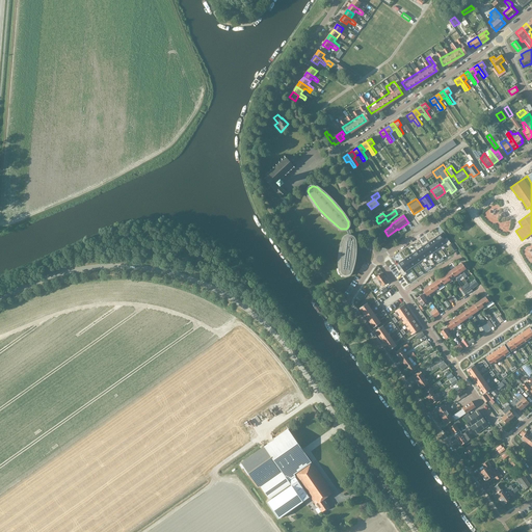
[(440,235),(433,239),(440,247),(446,243),(447,245),(450,243),(447,238),(444,240),(440,235)]
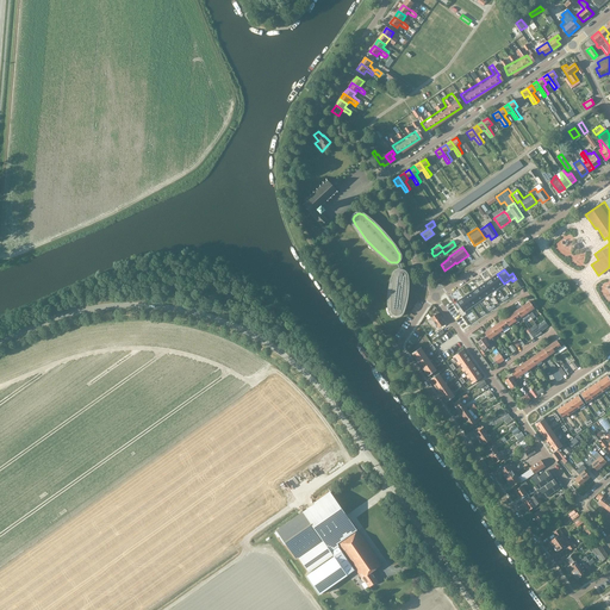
[(400,271),(398,272),(397,272),(396,274),(394,278),(393,281),(392,284),(391,287),(391,293),(390,299),(390,302),(390,305),(391,311),(391,312),(392,313),(393,315),(394,316),(397,316),(398,316),(400,315),(400,313),(402,312),(403,309),(404,306),(405,302),(405,297),(406,294),(406,291),(406,288),(406,285),(406,281),(406,277),(406,275),(405,274),(405,273),(404,272),(403,272),(400,271)]
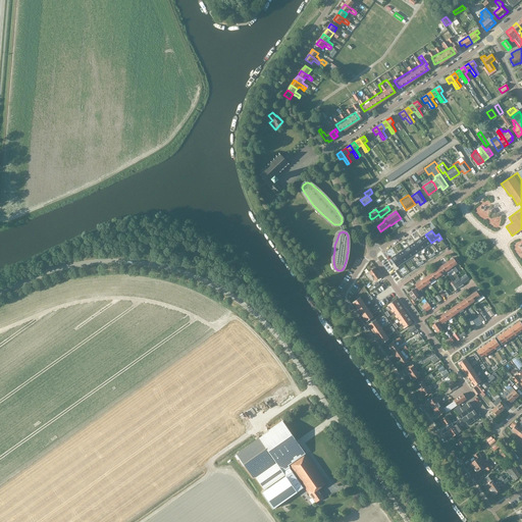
[(425,235),(420,239),(426,247),(431,243),(425,235)]
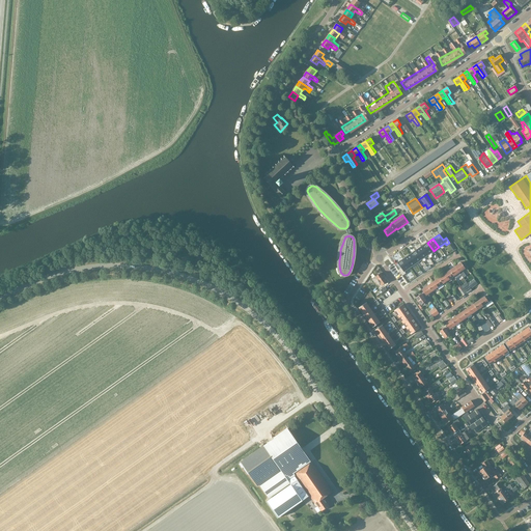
[(427,243),(421,247),(427,255),(434,251),(427,243)]
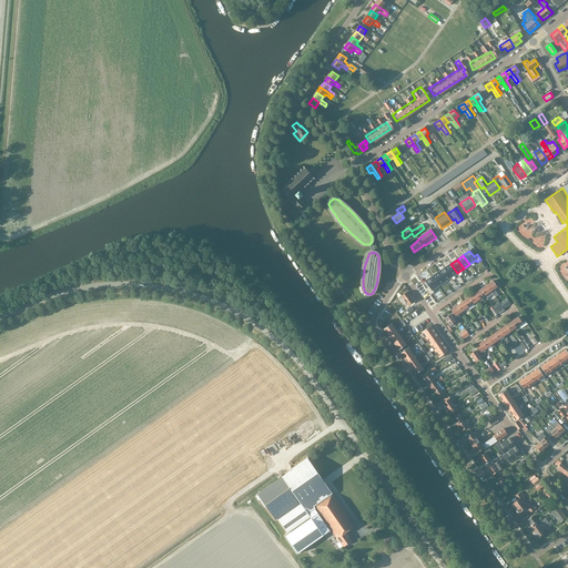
[(450,264),(444,269),(450,277),(457,273),(450,264)]
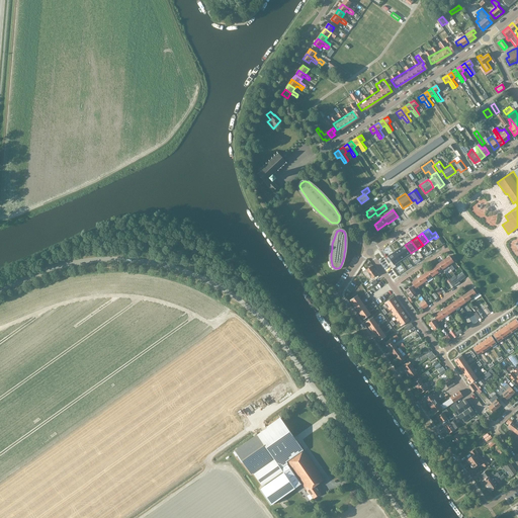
[(405,245),(400,248),(406,257),(411,253),(405,245)]
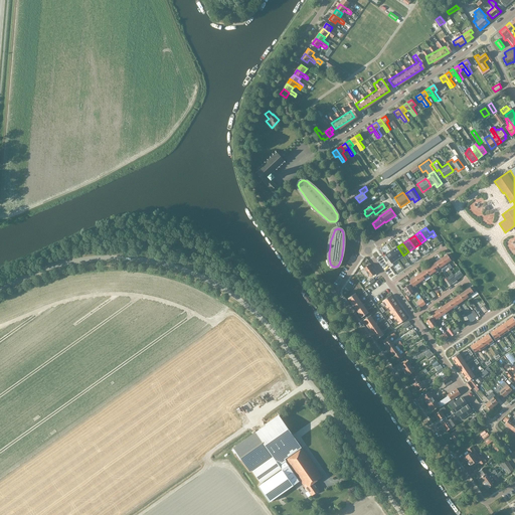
[(397,246),(391,250),(397,260),(403,255),(397,246)]
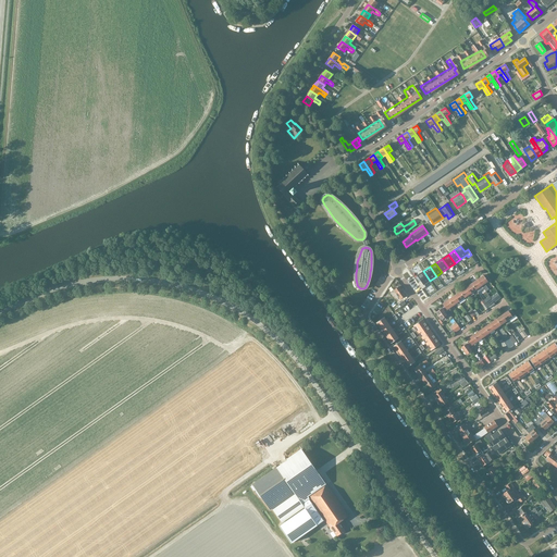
[(423,271),(417,275),(421,282),(418,284),(422,289),(425,287),(423,285),(430,281),(423,271)]
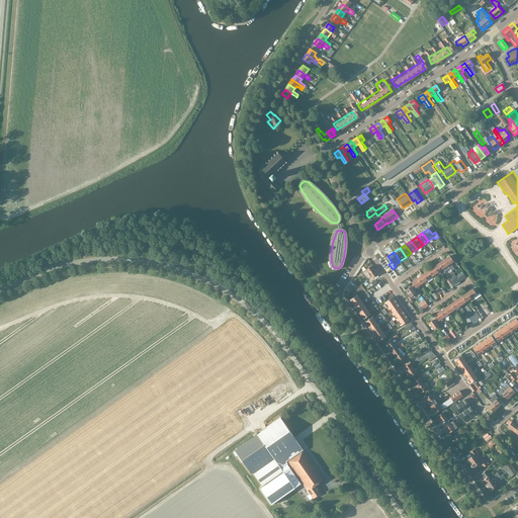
[(444,260),(450,268),(452,271),(454,269),(450,264),(453,262),(449,256),(444,260)]
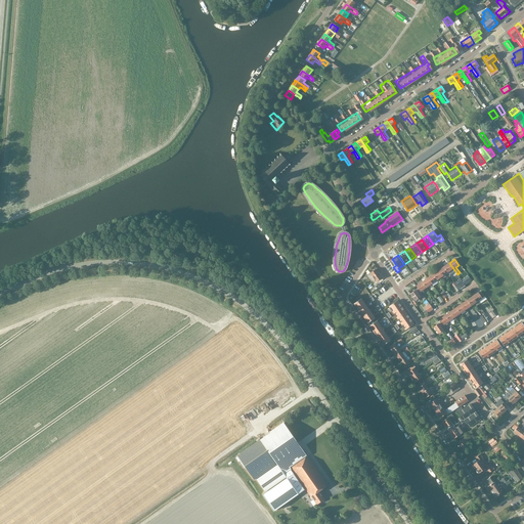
[(449,263),(443,267),(447,273),(449,275),(455,271),(449,263)]
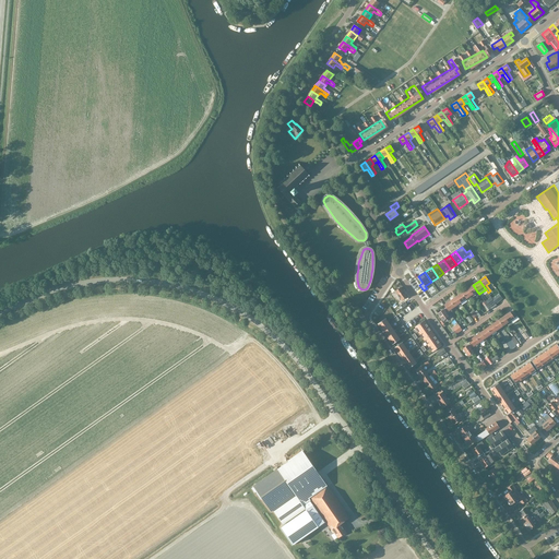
[(473,285),(467,289),(472,295),(473,297),(475,296),(474,294),(477,292),(473,285)]
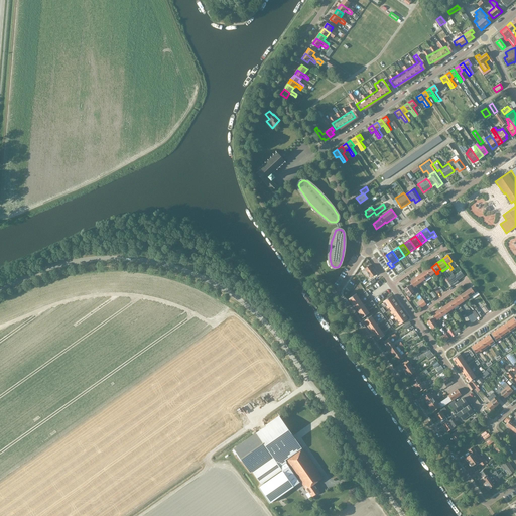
[(365,269),(371,277),(376,274),(370,266),(365,269)]
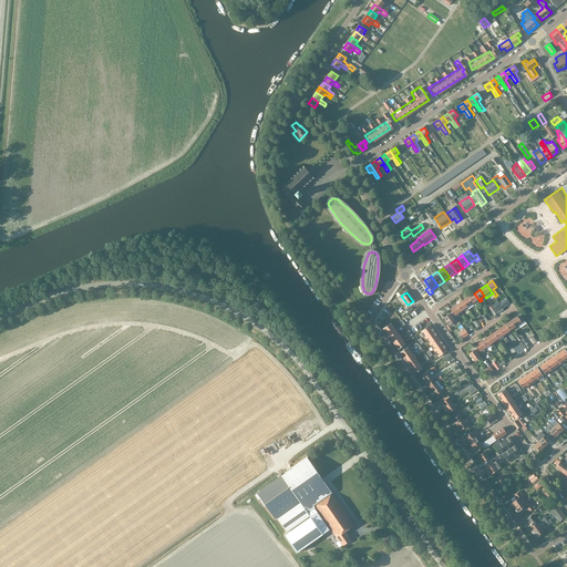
[(468,297),(473,303),(478,299),(474,294),(468,297)]
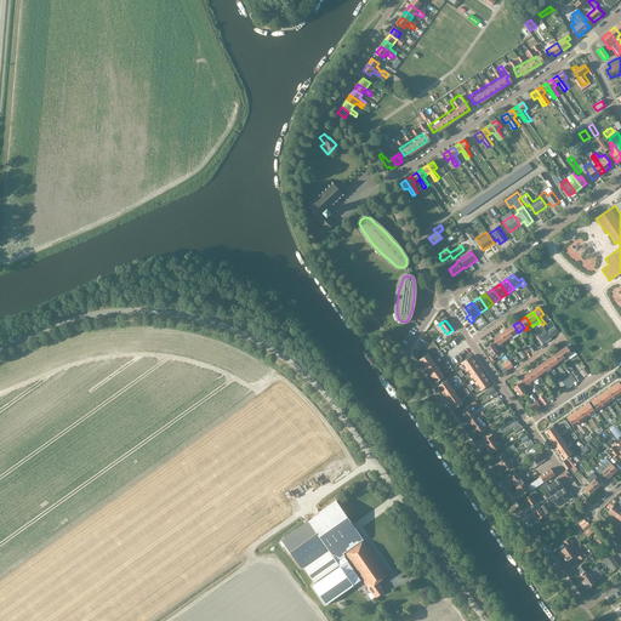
[(518,332),(513,325),(506,330),(511,337),(512,337),(518,332)]
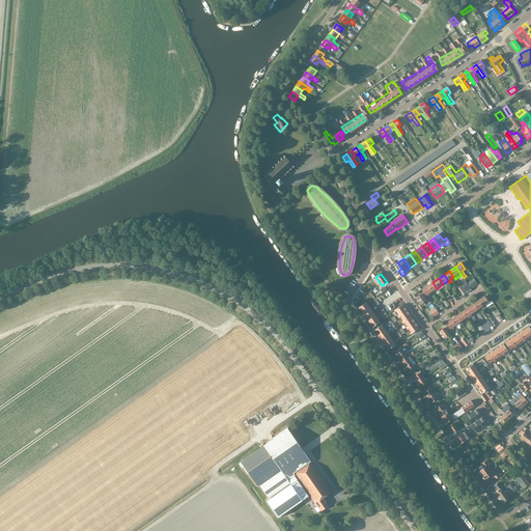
[(471,288),(475,285),(477,284),(474,279),(468,284),(470,287),(471,288)]
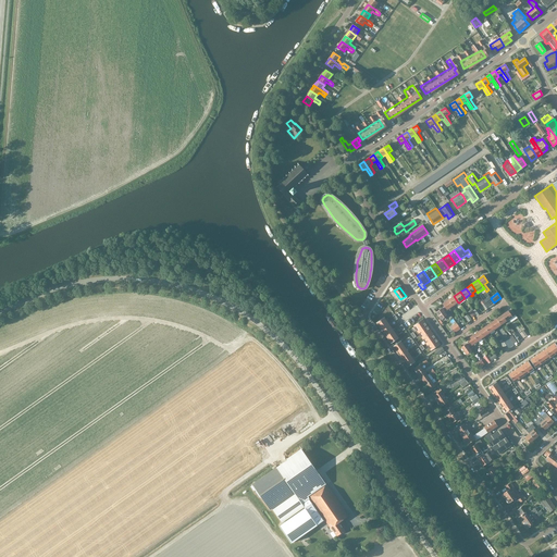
[(454,296),(448,300),(453,307),(457,304),(458,305),(460,304),(459,302),(458,302),(454,296)]
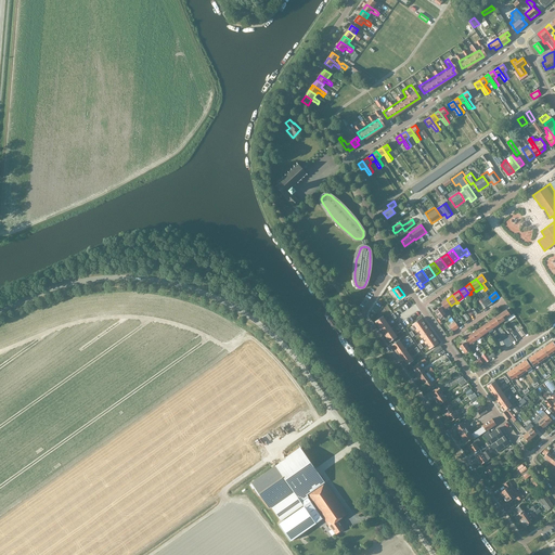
[(441,304),(443,306),(447,311),(449,309),(448,308),(451,306),(447,299),(441,304)]
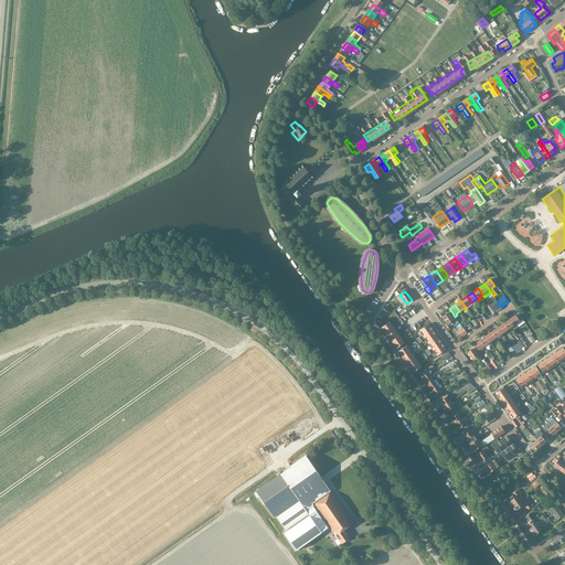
[(455,317),(451,311),(448,313),(443,317),(448,324),(454,321),(451,319),(455,317)]
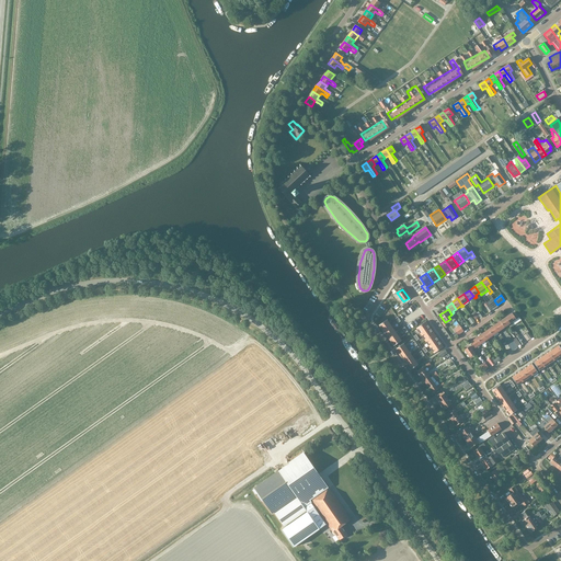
[(506,318),(512,327),(514,324),(513,322),(516,320),(512,313),(506,318)]
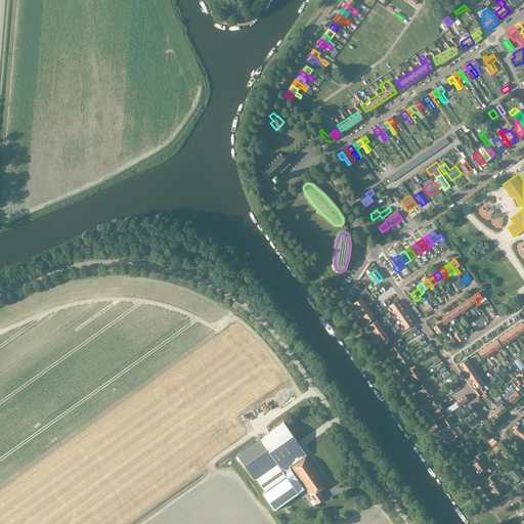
[(467,301),(471,306),(475,304),(476,306),(478,305),(473,297),(467,301)]
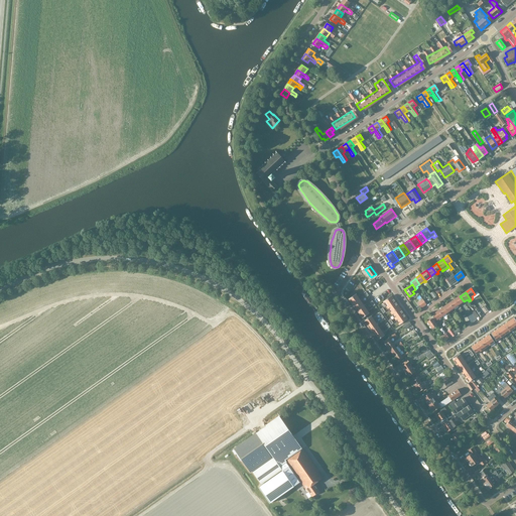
[(356,294),(349,299),(352,304),(359,298),(356,294)]
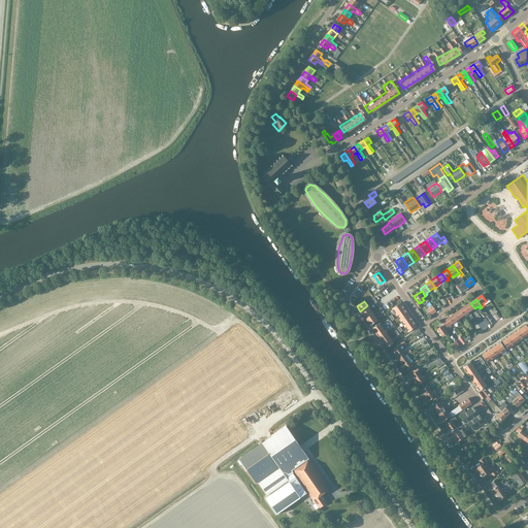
[(400,302),(392,308),(396,315),(404,308),(400,302)]
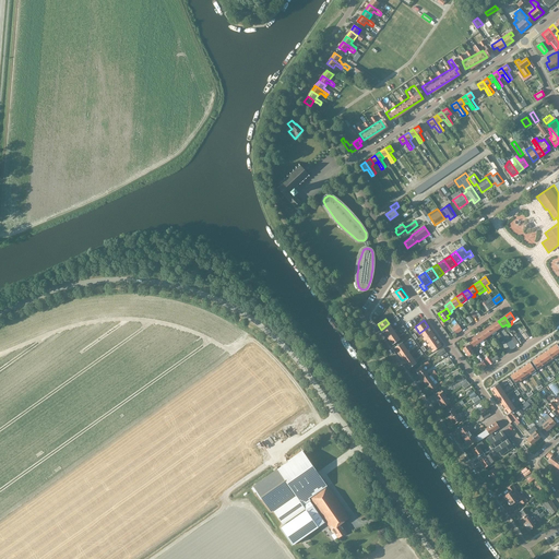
[(492,324),(497,331),(502,326),(498,321),(492,324)]
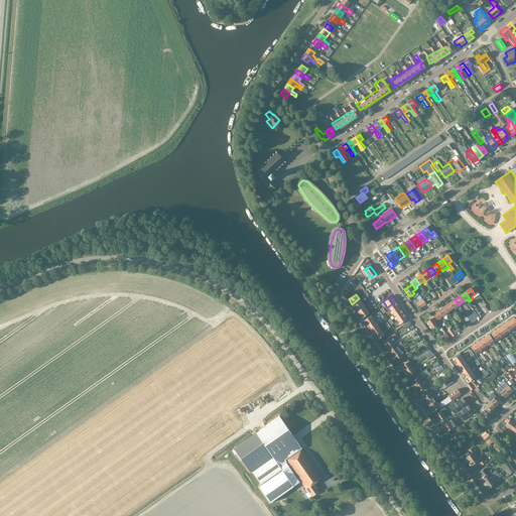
[(359,298),(352,304),(355,308),(363,303),(359,298)]
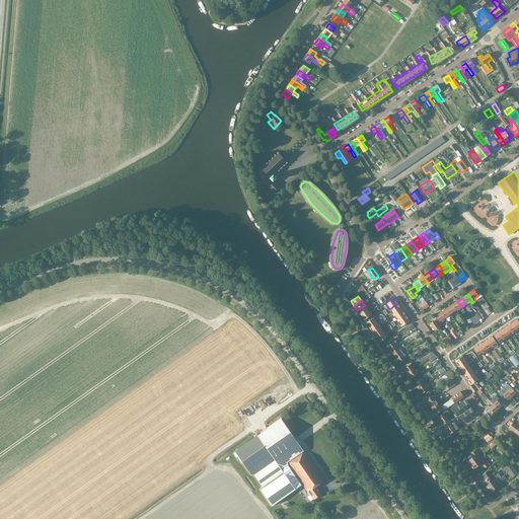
[(461,307),(457,301),(452,305),(456,311),(461,307)]
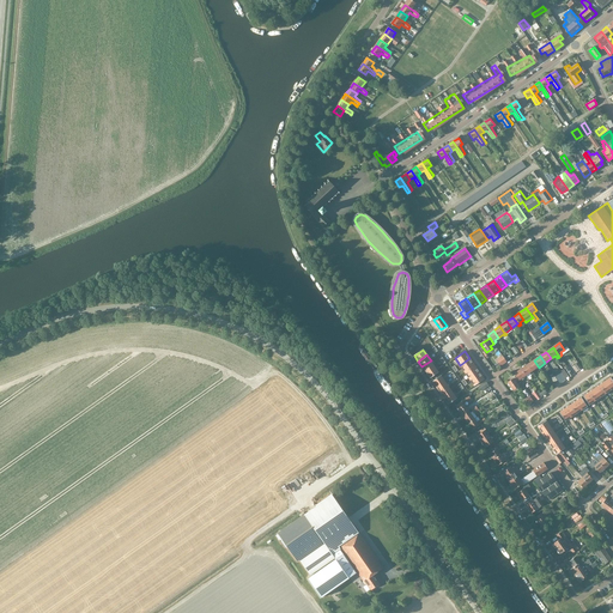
[(469,358),(460,365),(465,372),(474,365),(469,358)]
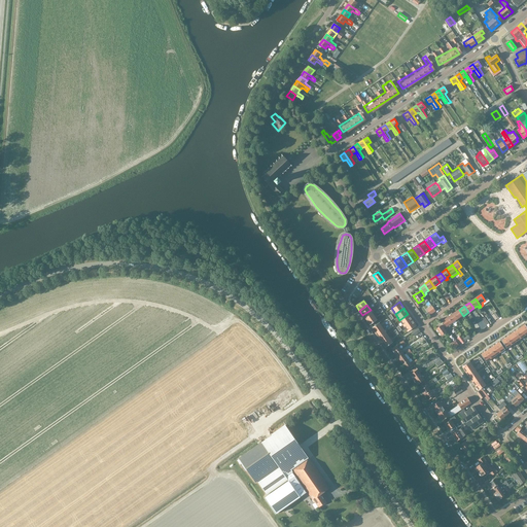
[(371,310),(362,315),(366,320),(374,315),(371,310)]
